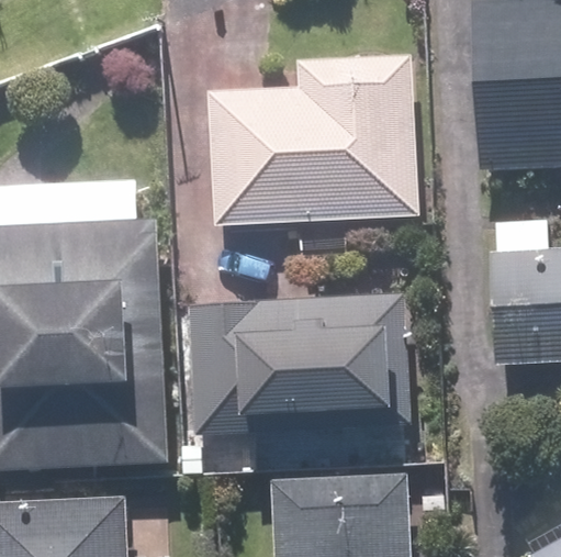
[(470,0),(480,168),(560,164),(560,0),(470,0)]
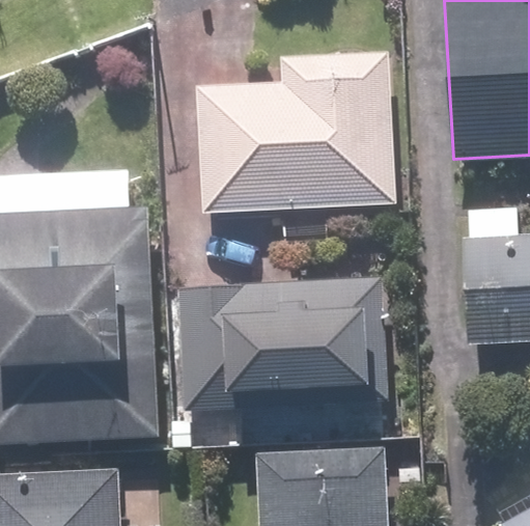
[(392,52),(280,57),(281,81),(195,85),(202,213),(397,203),(392,52)]
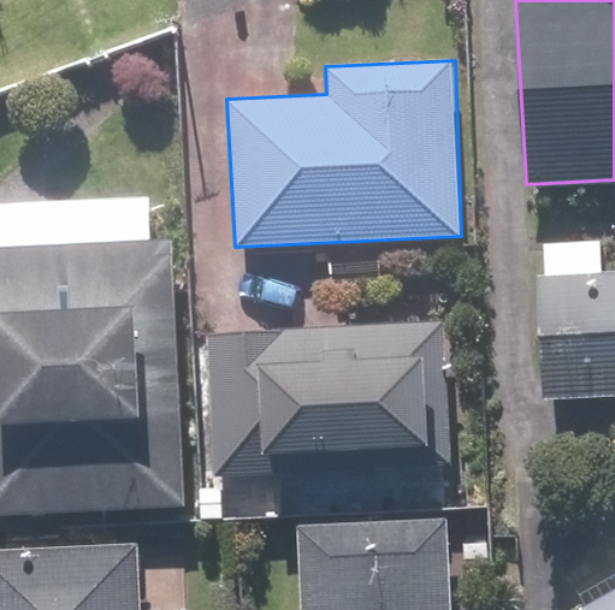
[(148,199),(0,205),(0,515),(182,509),(171,238),(148,240),(148,199)]
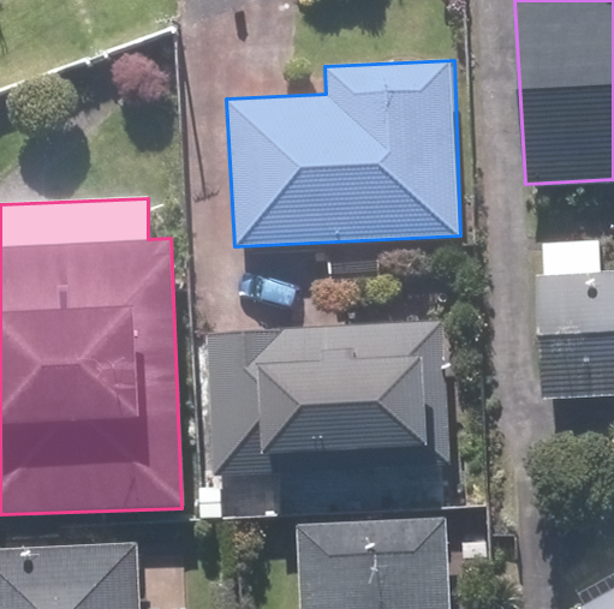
[(379,252),(349,252),(349,279),(379,278),(379,252)]
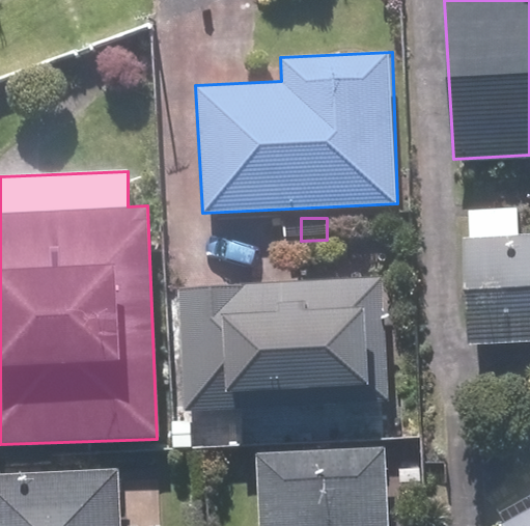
[(529,230),(469,232),(471,340),(529,339),(529,230)]
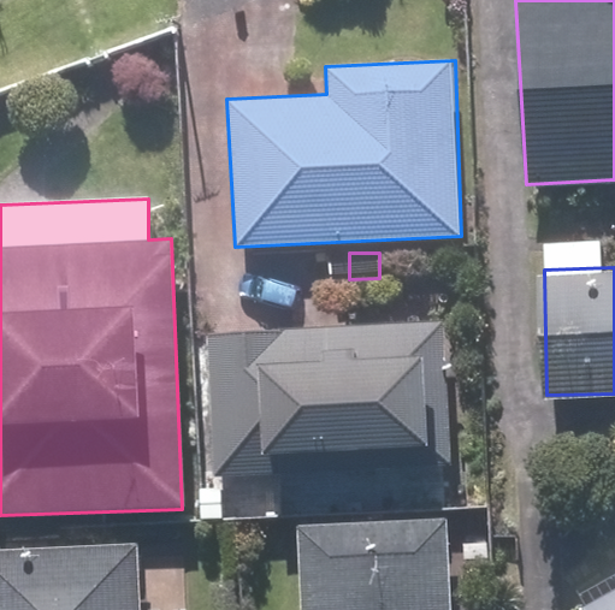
[(443,318),(205,330),(212,475),(450,465),(443,318)]
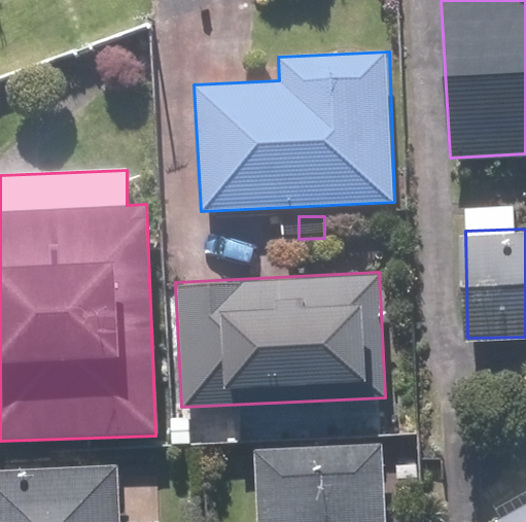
[(189,416),(171,416),(172,444),(190,444),(189,416)]
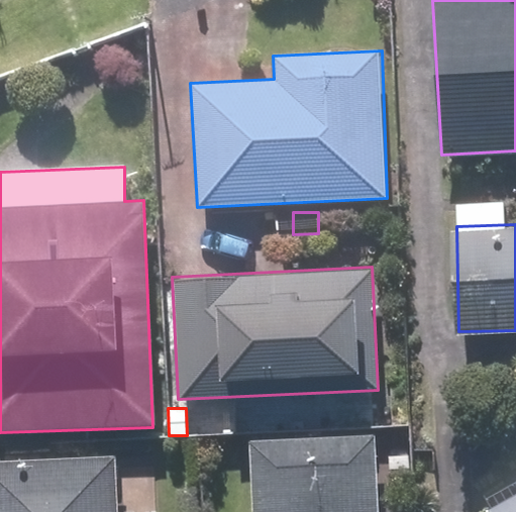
[(378,511),(375,434),(246,441),(249,511),(378,511)]
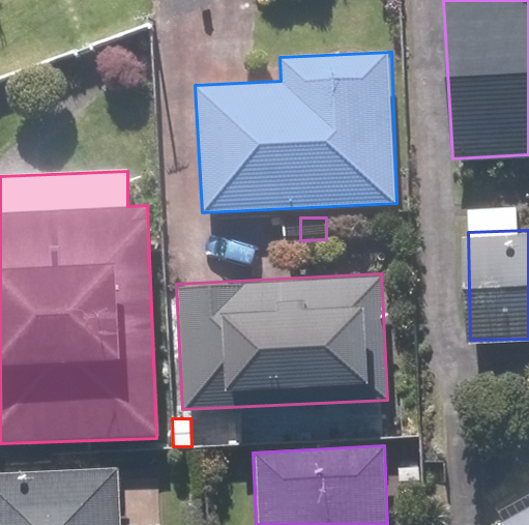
[(0,524),(118,524),(116,468),(0,472),(0,524)]
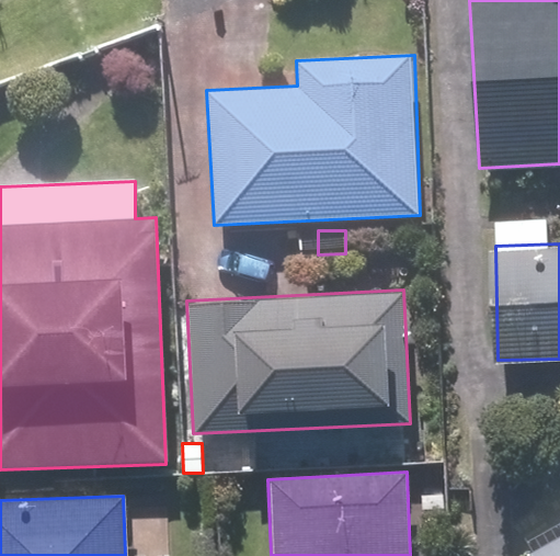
[(559,555),(559,542),(534,555),(559,555)]
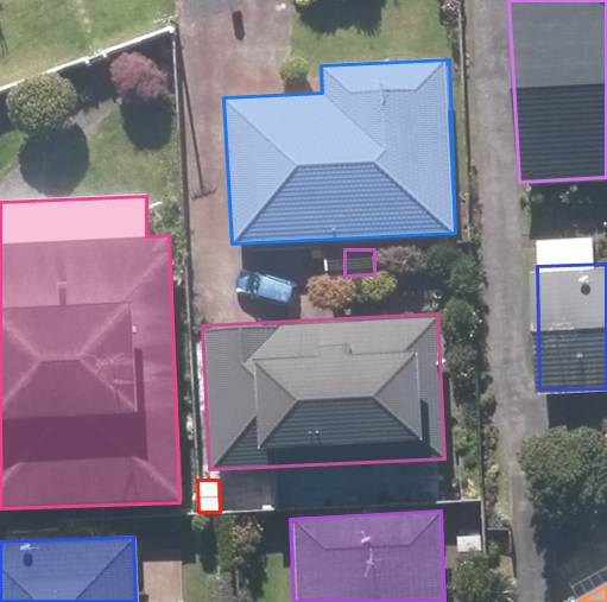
All buildings are outlined.
